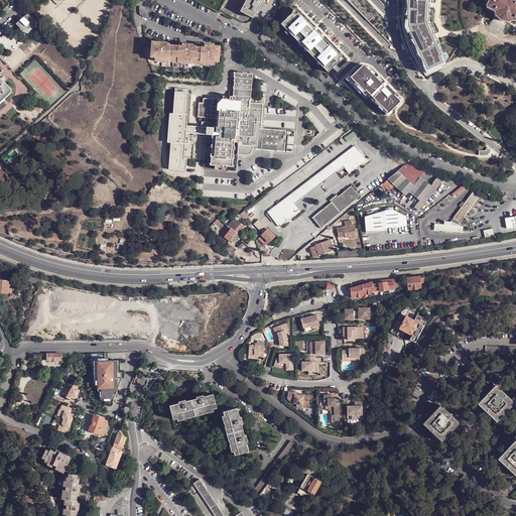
[(195,0),(219,12),(225,0),(195,0)]
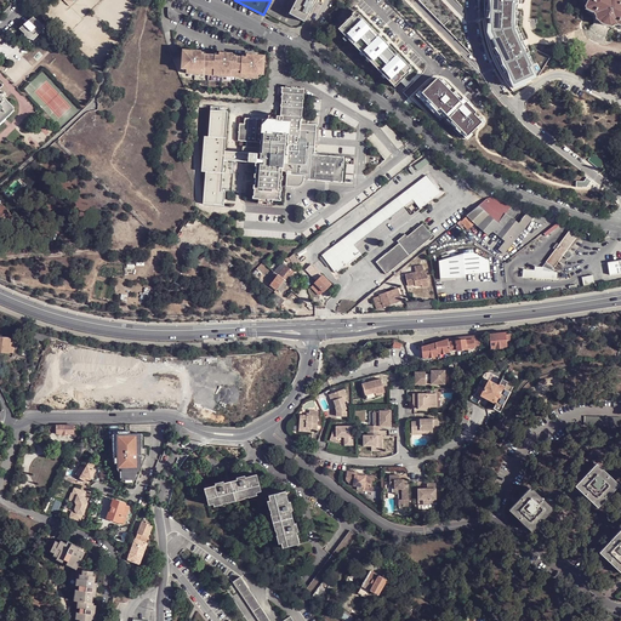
[(297,0),(290,15),(303,22),(308,15),(309,16),(311,13),(309,12),(315,0),(297,0)]
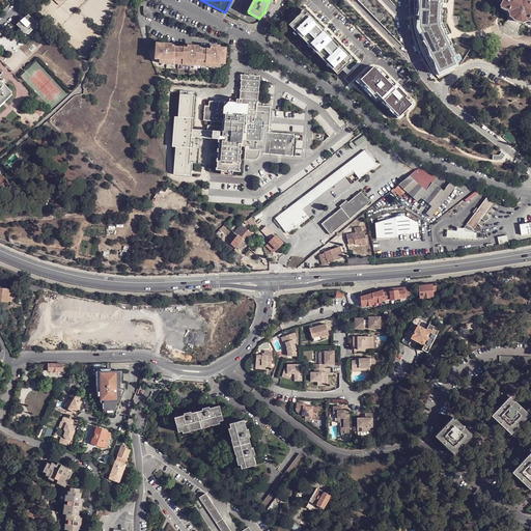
[(439,0),(417,0),(417,28),(438,74),(455,65),(438,24),(439,0)]
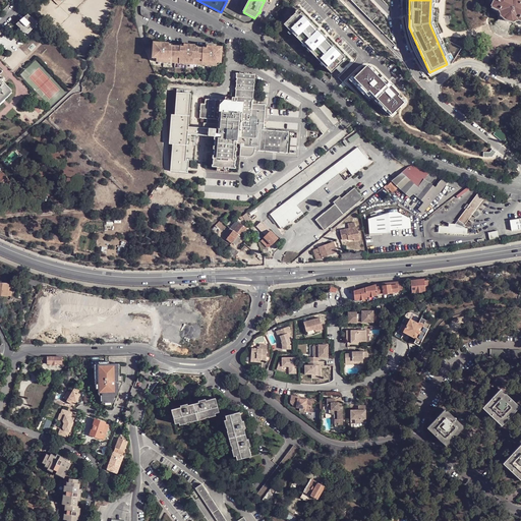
[(520,0),(493,0),(490,5),(490,7),(498,10),(498,11),(499,12),(500,14),(500,15),(506,19),(512,21),(513,21),(515,20),(516,20),(517,19),(520,21),(520,0)]
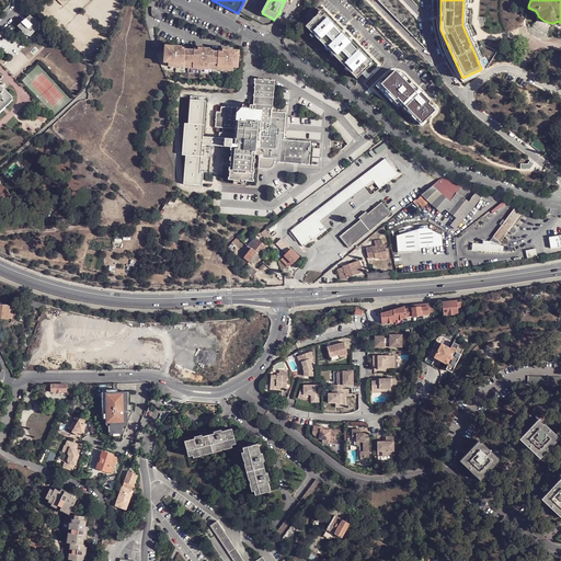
[(165,12),(152,6),(151,7),(151,11),(151,12),(153,13),(152,15),(161,20),(165,12)]
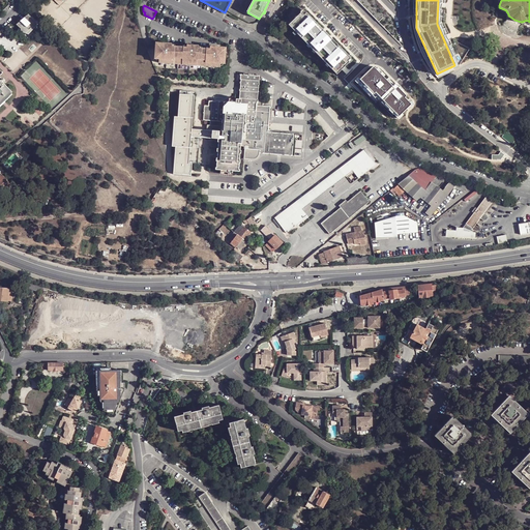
[(352,59),(303,12),(290,28),(337,76),(352,59)]
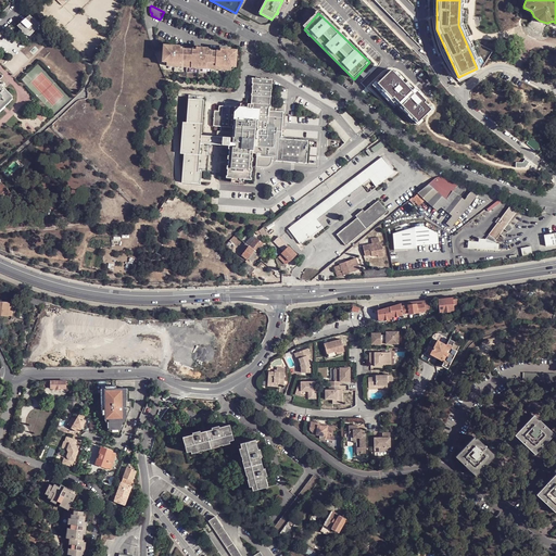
[(40,25),(29,15),(19,25),(24,30),(23,33),(27,36),(30,32),(33,34),(40,25)]
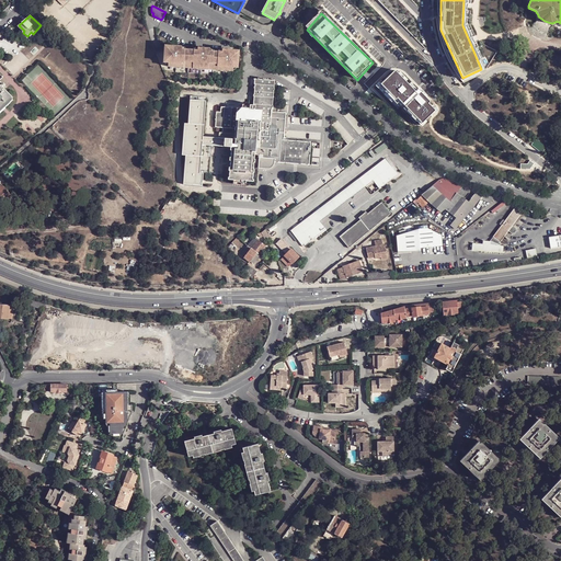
[(170,48),(165,47),(164,61),(169,61),(169,64),(185,65),(185,66),(190,66),(191,49),(183,49),(183,46),(178,46),(176,45),(175,45),(174,46),(170,45),(170,48)]
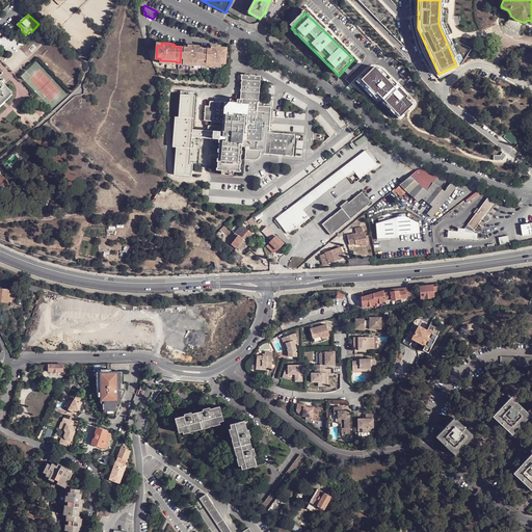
[(187,47),(181,47),(180,62),(183,63),(183,61),(198,62),(198,61),(203,61),(204,49),(200,48),(200,46),(195,46),(194,45),(192,45),(192,46),(187,45),(187,47)]
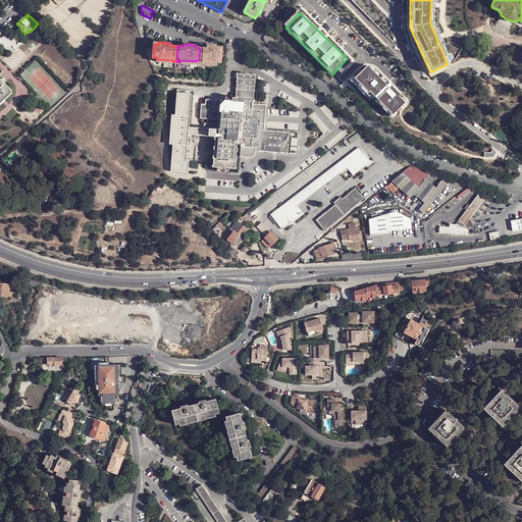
[(206,48),(200,48),(199,60),(198,63),(203,64),(203,62),(217,63),(217,61),(221,62),(222,49),(218,49),(218,47),(214,47),(214,46),(213,46),(212,46),(211,46),(207,46),(206,48)]
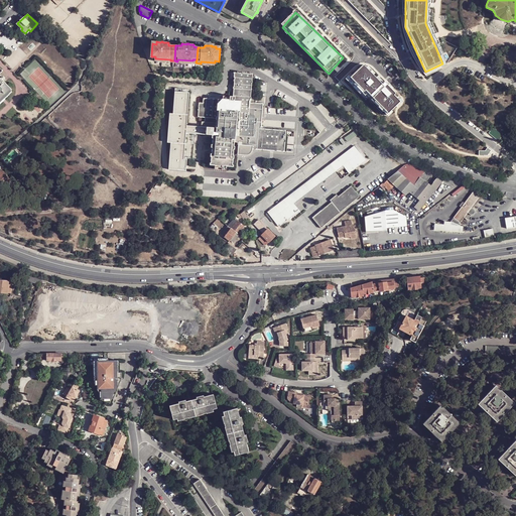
[(362,91),(385,115),(396,103),(390,97),(392,95),(380,83),(378,85),(359,65),(347,79),(360,93),(362,91)]
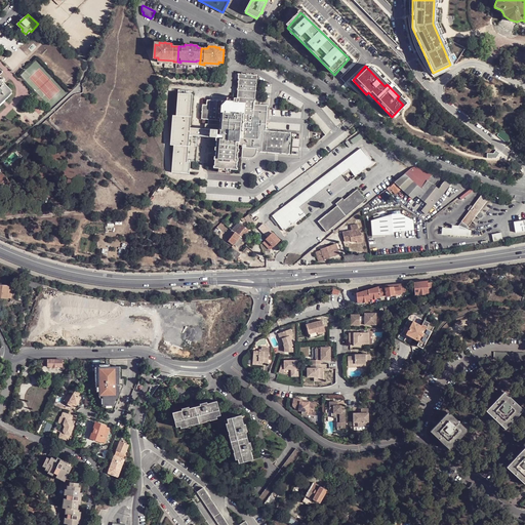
[(236,77),(234,102),(251,103),(252,98),(253,73),(235,72),(235,77),(236,77)]
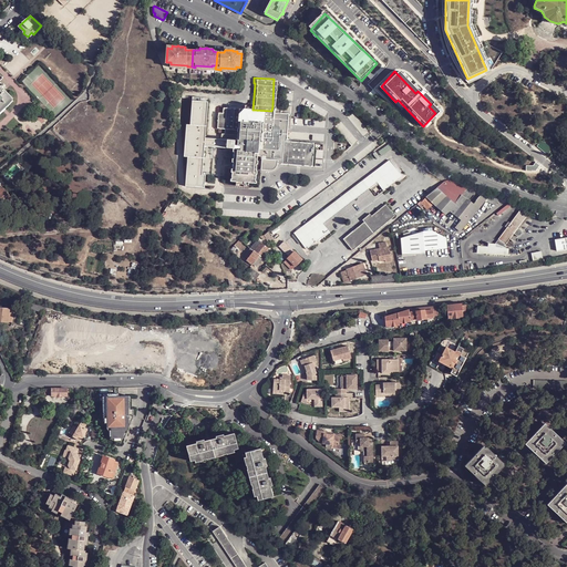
[(3,89),(0,84),(0,111),(8,104),(12,100),(13,99),(3,89)]
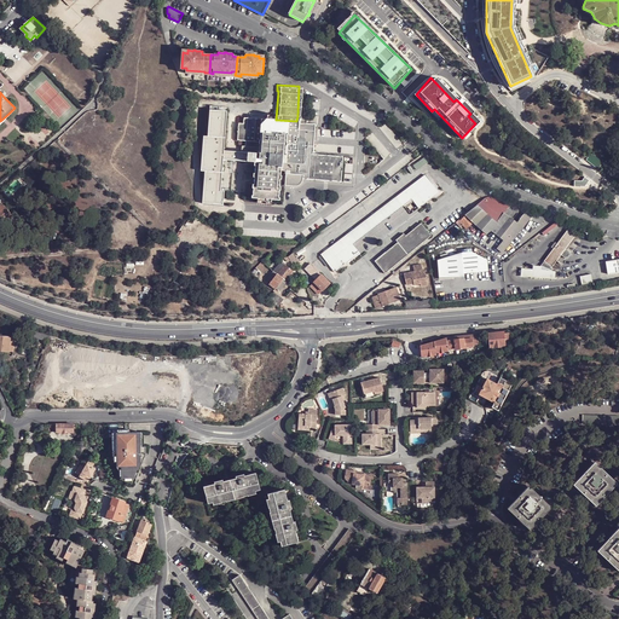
[(229,113),(210,110),(209,137),(204,137),(202,172),(206,172),(203,204),(224,206),(225,192),(221,191),(224,160),(249,162),(249,163),(254,163),(254,157),(258,157),(258,152),(242,151),(242,152),(225,151),(229,113)]
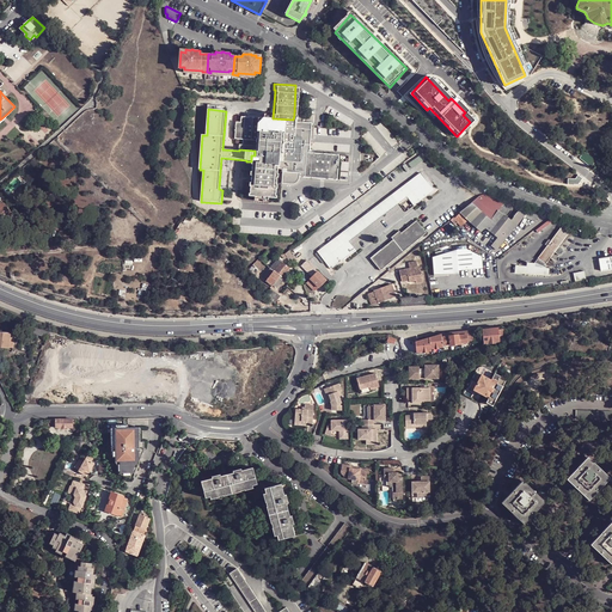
[(0,122),(10,114),(8,112),(0,120),(0,122)]
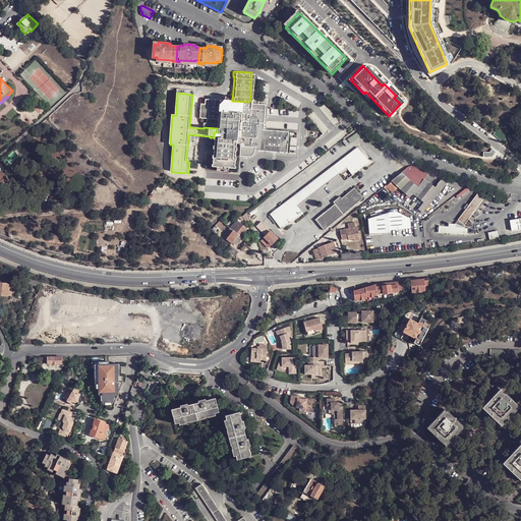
[(249,102),(232,101),(203,99),(203,104),(198,103),(197,117),(205,117),(204,127),(217,128),(217,132),(214,132),(214,137),(213,165),(224,166),(224,170),(228,170),(228,167),(228,166),(232,166),(234,141),(238,141),(238,143),(253,145),(252,149),(285,151),(286,129),(262,127),(263,103),(249,102)]
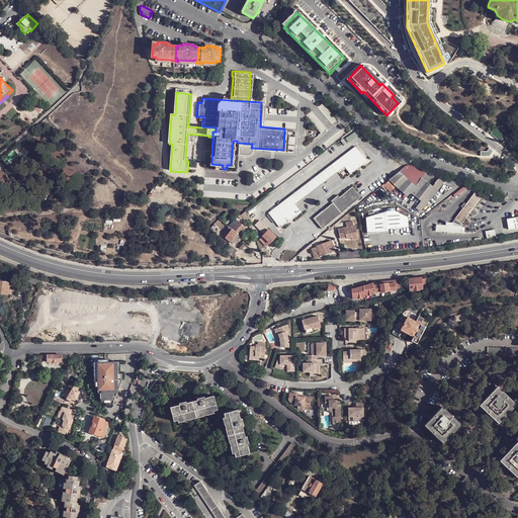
[(494,128),(492,132),(495,134),(495,136),(496,137),(498,137),(501,139),(503,136),(503,133),(498,127),(494,128)]
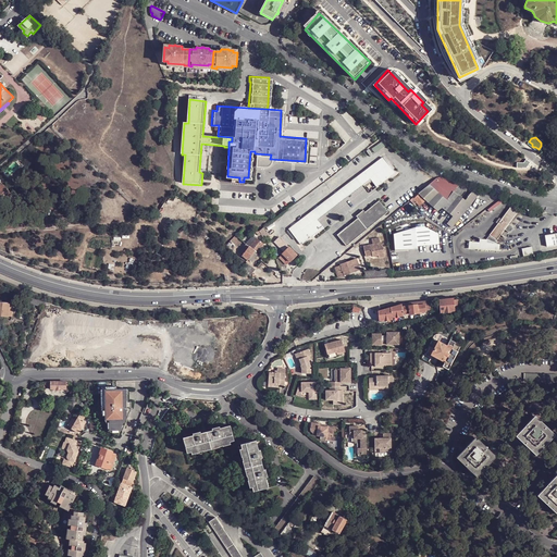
[(381,139),(370,148),(373,152),(384,144),(381,139)]
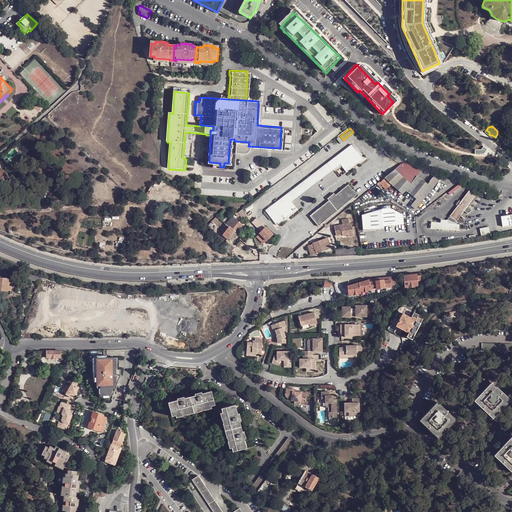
[(266,211),(265,213),(271,220),(272,219),(278,225),(298,209),(293,203),(340,164),(346,171),(363,158),(351,144),(286,196),(286,195),(266,211)]
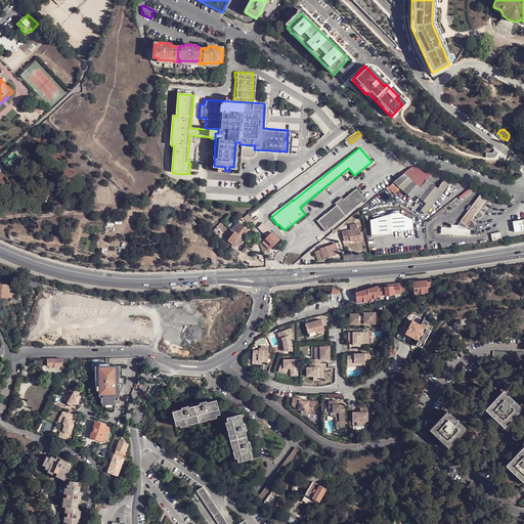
[(411,181),(421,188),(426,181),(432,172),(424,169),(415,167),(409,168),(403,174),(411,181)]
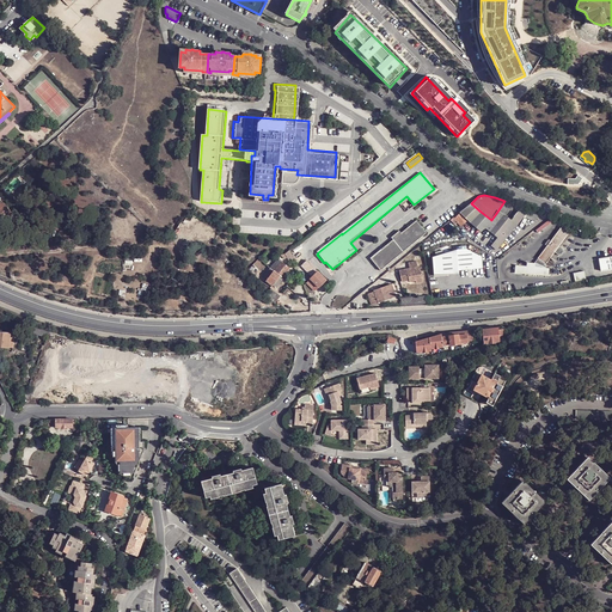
[(0,220),(11,212),(1,201),(0,202),(0,220)]
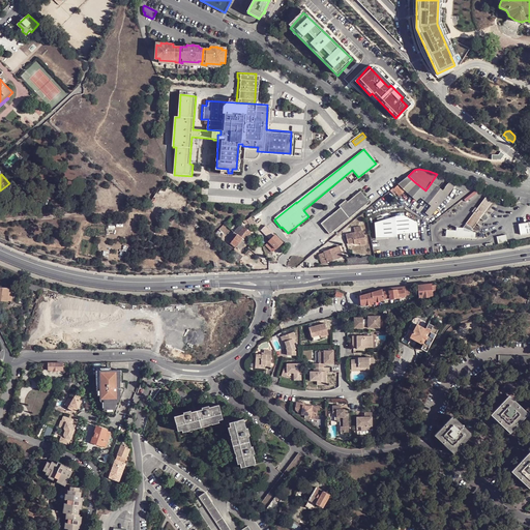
[(408,176),(399,184),(405,190),(407,193),(416,183),(408,176)]
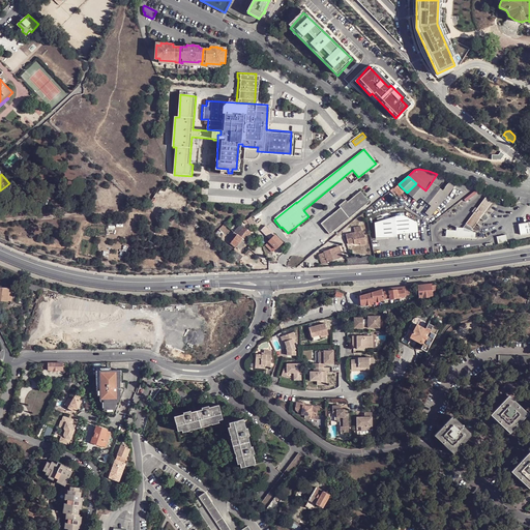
[(443,190),(448,195),(452,188),(458,182),(451,180),(443,190)]
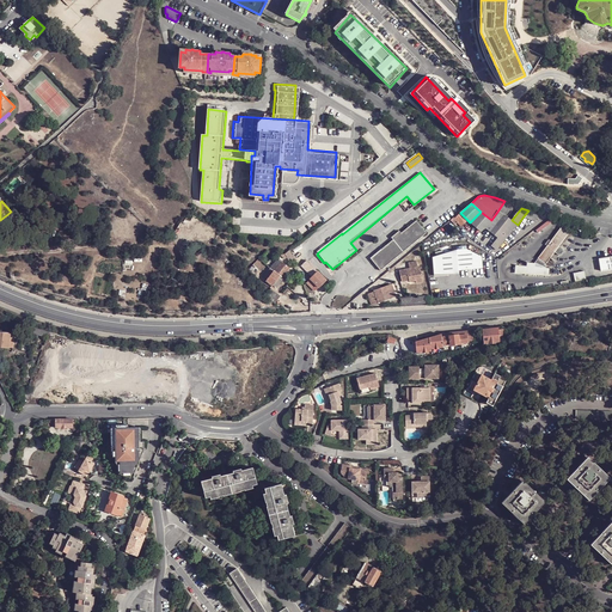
[(522,218),(534,222),(540,215),(528,210),(522,218)]
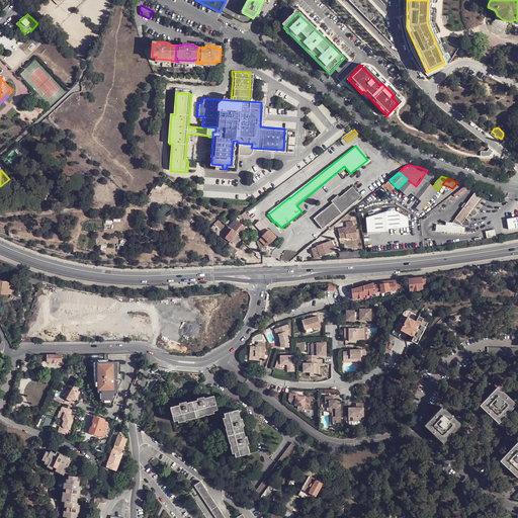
[(407,179),(398,188),(407,195),(411,193),(416,186),(407,179)]
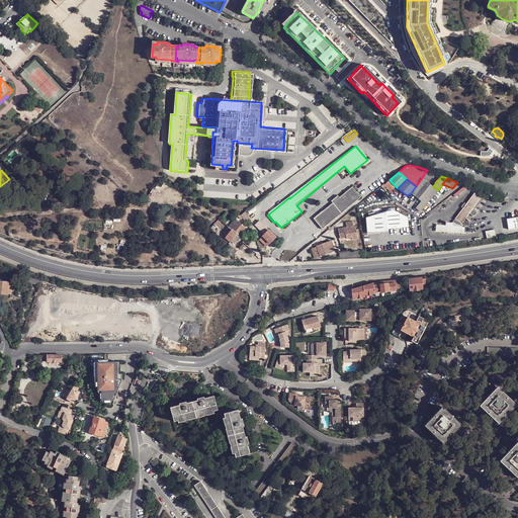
[(426,183),(421,179),(416,186),(411,193),(415,196),(426,183)]
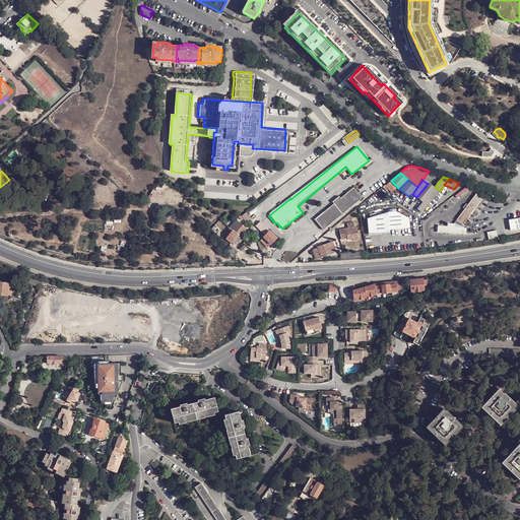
[(389,190),(391,192),(397,187),(391,181),(386,185),(389,190)]
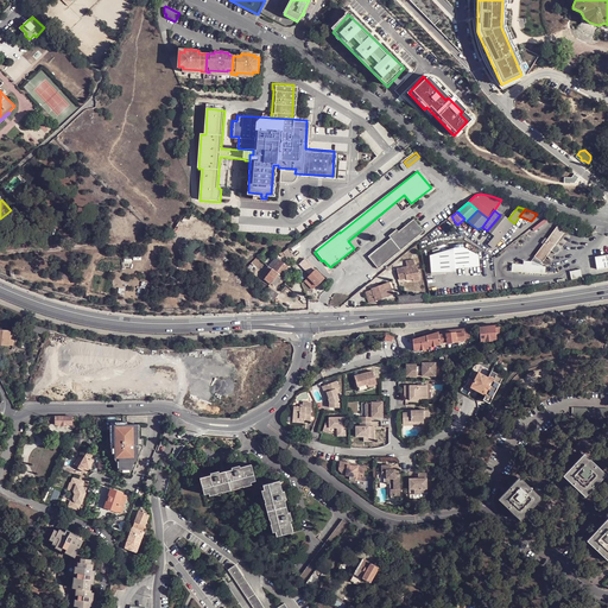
[(494,236),(500,240),(514,223),(508,219),(501,214),(500,215),(487,230),(494,236)]
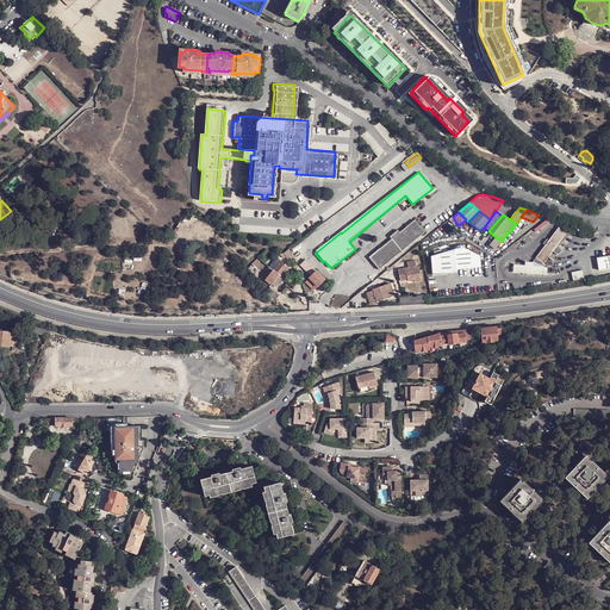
[(392,238),(369,257),(380,269),(425,231),(416,219),(400,231),(398,229),(391,236),(392,238)]
